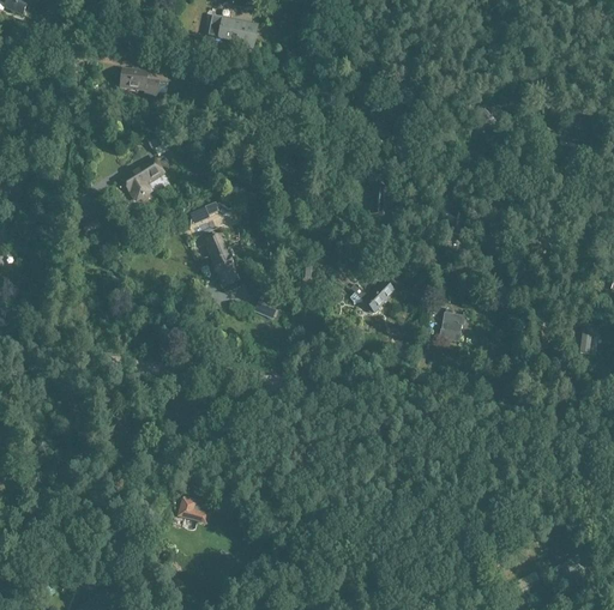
[(2,0),(6,1),(5,6),(23,13),(28,1),(25,0),(2,0)]
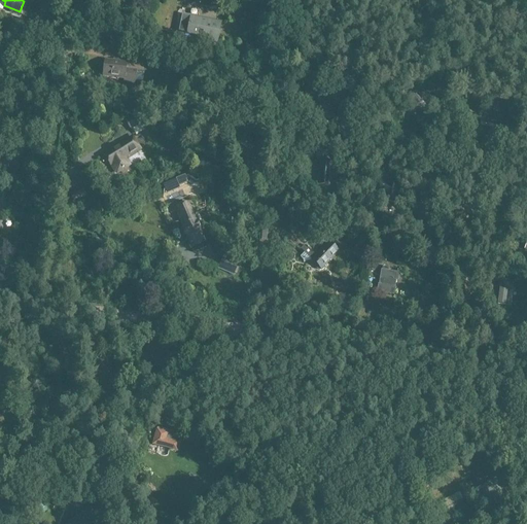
[(204,34),(203,37),(216,40),(221,20),(192,13),(192,14),(182,12),(179,29),(188,31),(204,34)]
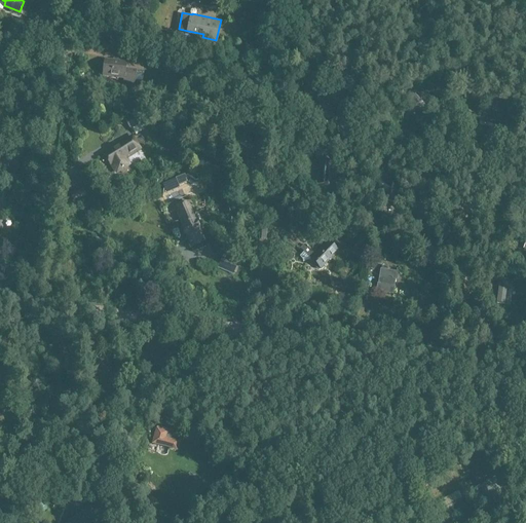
[(155,50),(127,46),(125,61),(153,64),(155,50)]
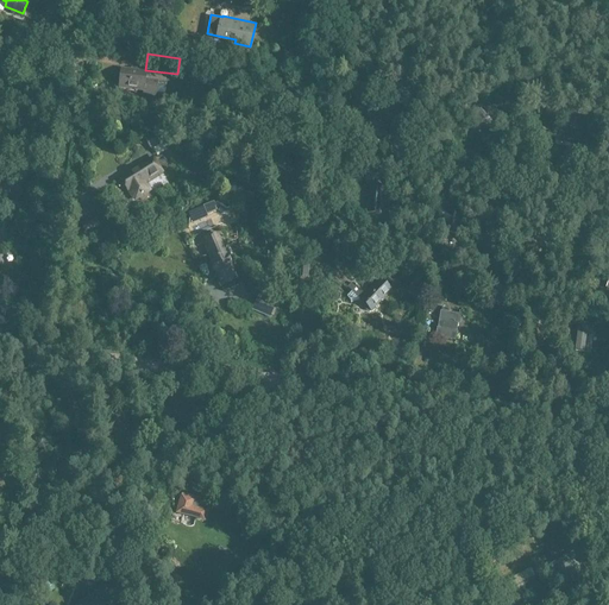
[(120,65),(118,86),(143,88),(143,93),(156,94),(157,90),(164,92),(165,89),(167,82),(165,80),(158,79),(158,77),(144,76),(145,68),(120,65)]
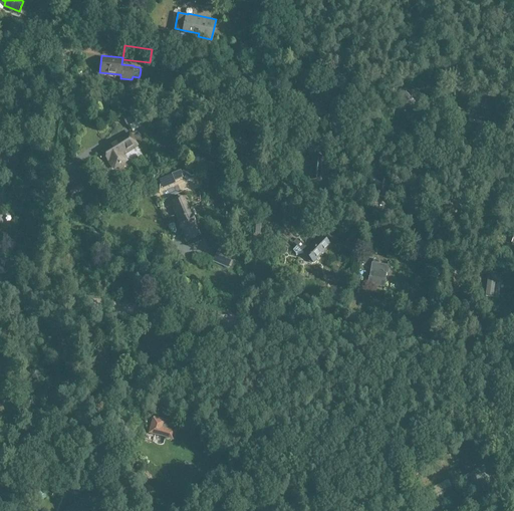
[(403,86),(400,102),(415,105),(418,89),(403,86)]
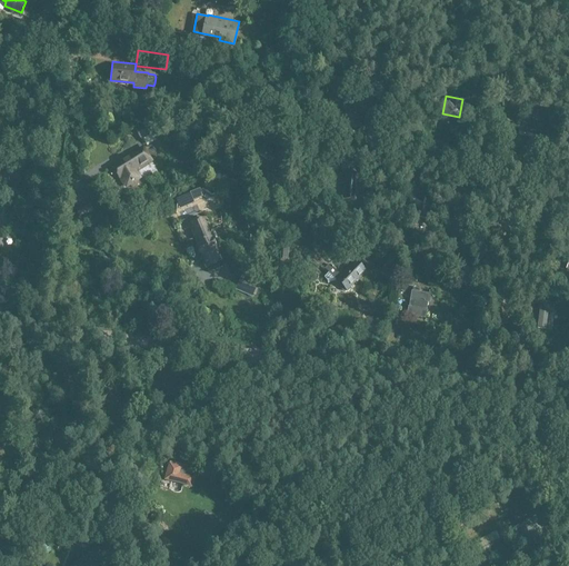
[(358,127),(365,119),(360,116),(361,115),(348,102),(345,107),(348,110),(341,118),(347,122),(349,120),(353,123),(358,127)]
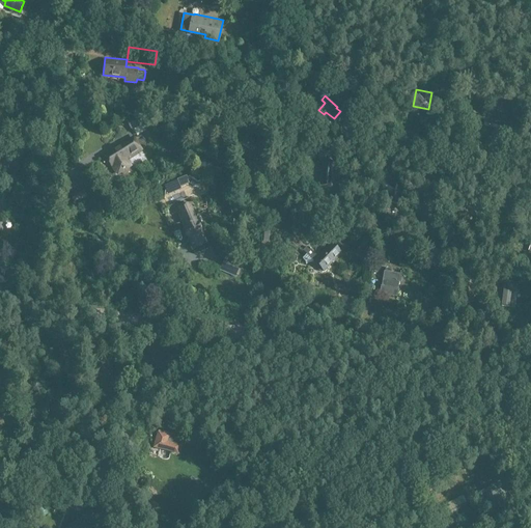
[(116,122),(120,129),(126,126),(129,131),(143,122),(136,110),(116,122)]
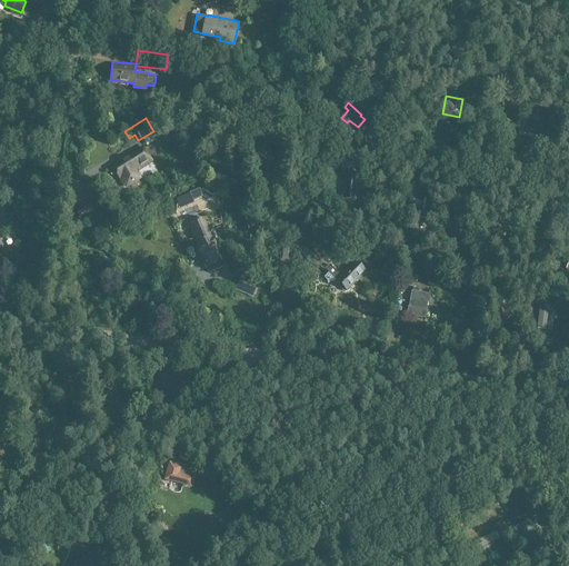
[(128,180),(129,184),(136,180),(133,177),(137,176),(132,167),(149,157),(142,146),(111,164),(117,174),(119,172),(125,182),(128,180)]
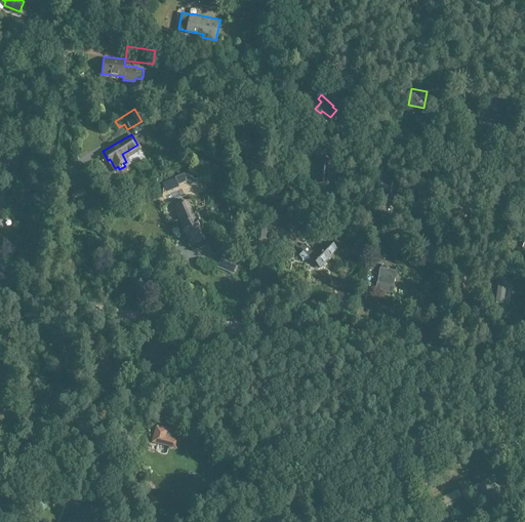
[(328,183),(330,157),(318,156),(317,182),(328,183)]
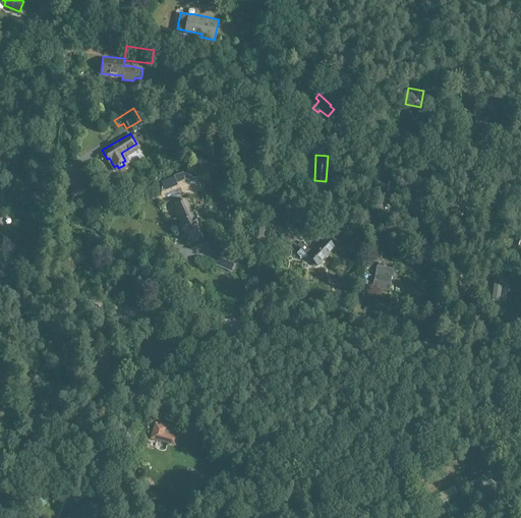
[(182,171),(173,175),(175,181),(185,177),(182,171)]
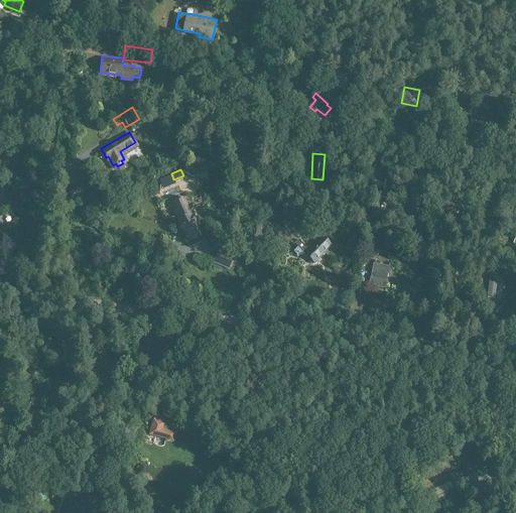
[(376,195),(388,197),(391,177),(379,175),(379,179),(372,178),(370,187),(377,188),(376,195)]
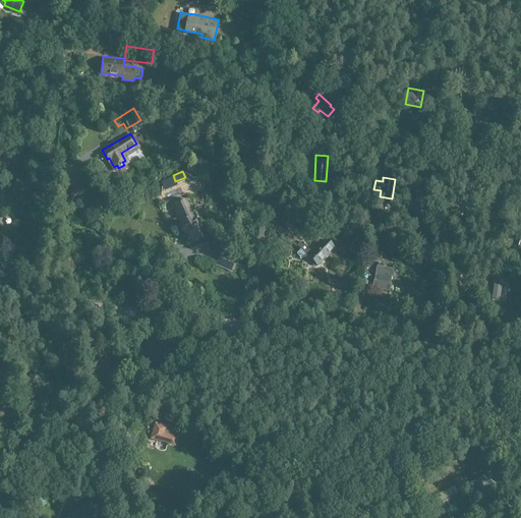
[(83,184),(69,189),(73,198),(87,193),(83,184)]
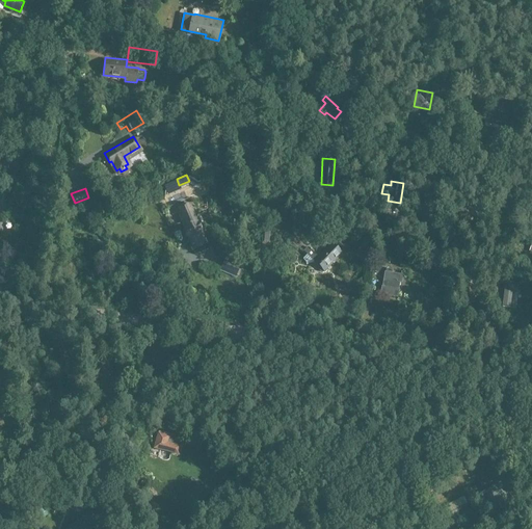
[(192,248),(206,243),(190,203),(177,208),(192,248)]
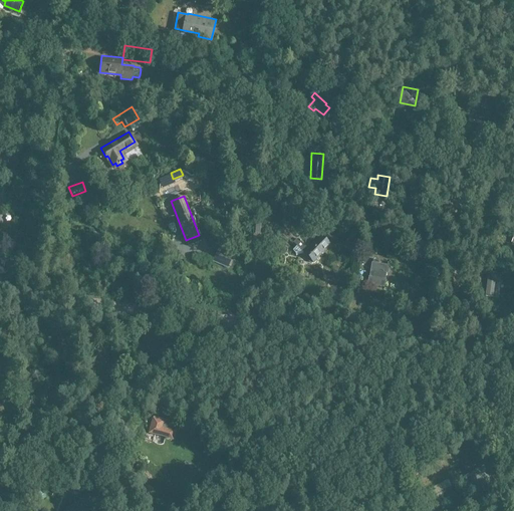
[(445,201),(444,201),(445,220),(452,220),(451,201),(450,201),(445,201)]
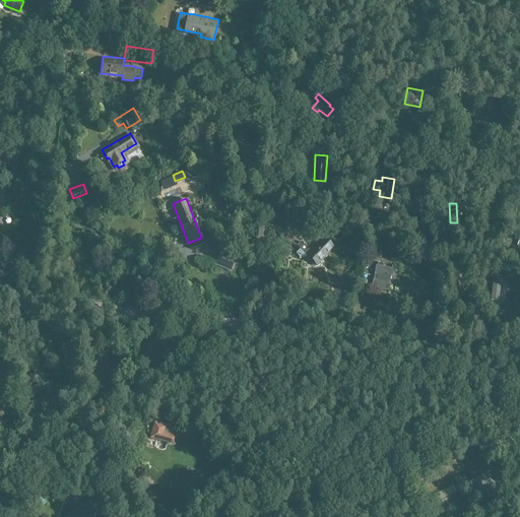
[(259,214),(269,220),(274,211),(271,209),(264,205),(259,214)]
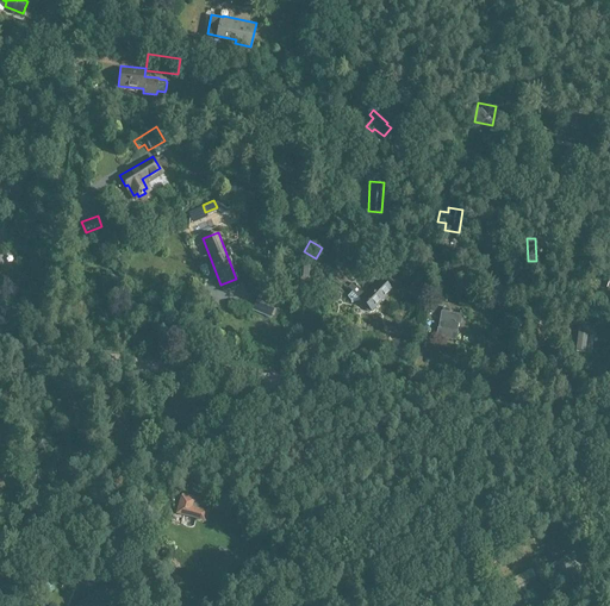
[(579,245),(571,247),(572,266),(587,264),(586,257),(579,257),(579,245)]
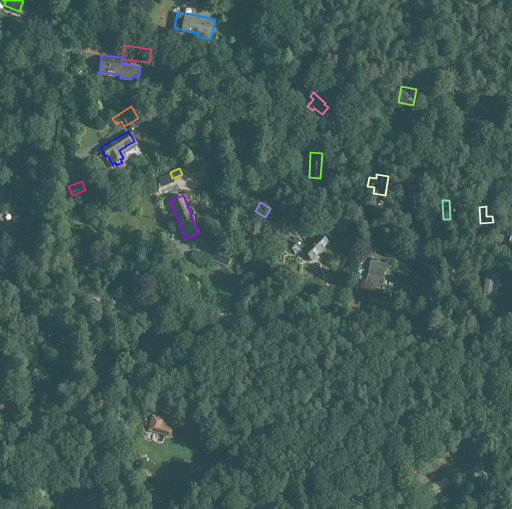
[(26,231),(16,230),(14,242),(25,243),(26,231)]
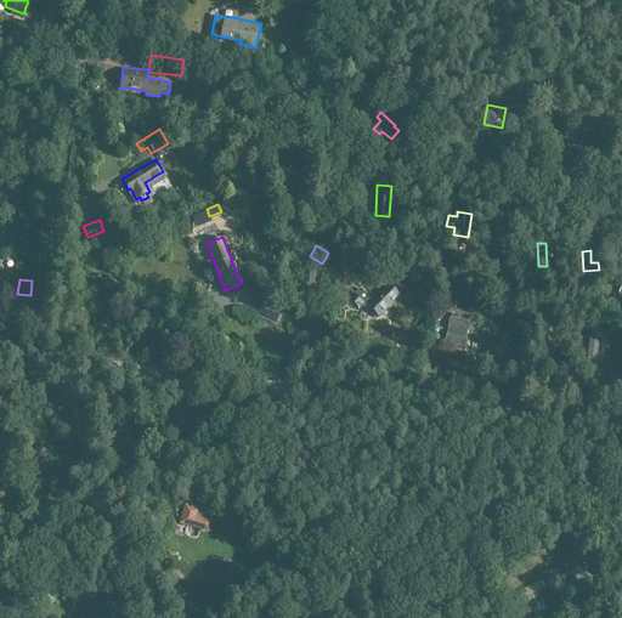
[(372,307),(372,310),(372,311),(377,315),(378,315),(379,315),(390,302),(390,301),(399,293),(388,283),(373,299),(360,287),(355,292),(372,307)]
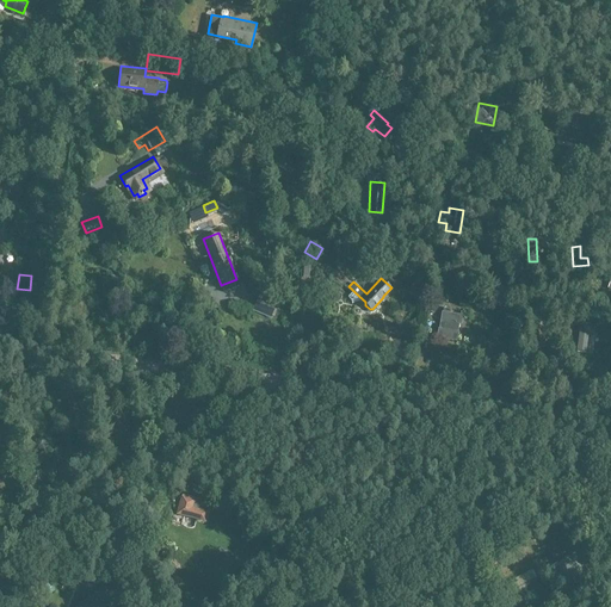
[(260,292),(253,307),(273,315),(279,302),(260,292)]
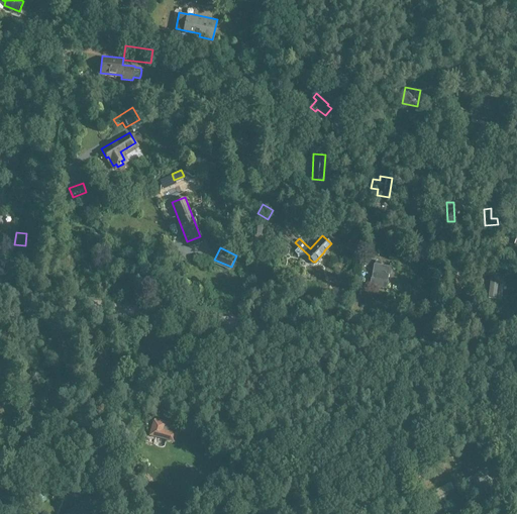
[(374,263),(372,277),(371,277),(370,285),(387,288),(388,280),(386,280),(387,274),(390,274),(392,266),(374,263)]
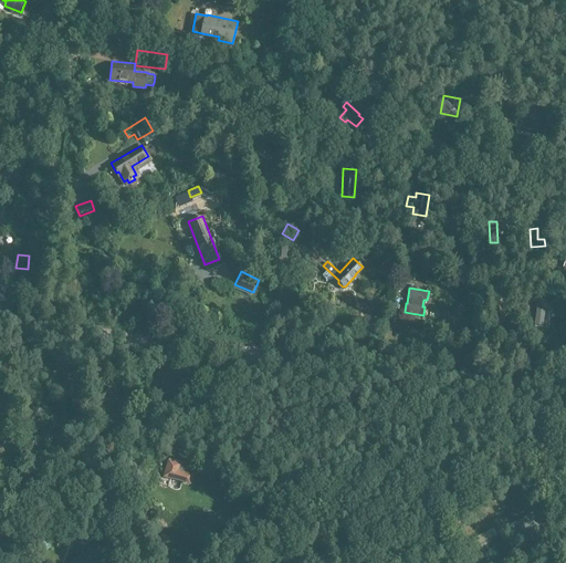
[(551,303),(540,302),(538,326),(549,327),(552,311),(549,311),(551,303)]
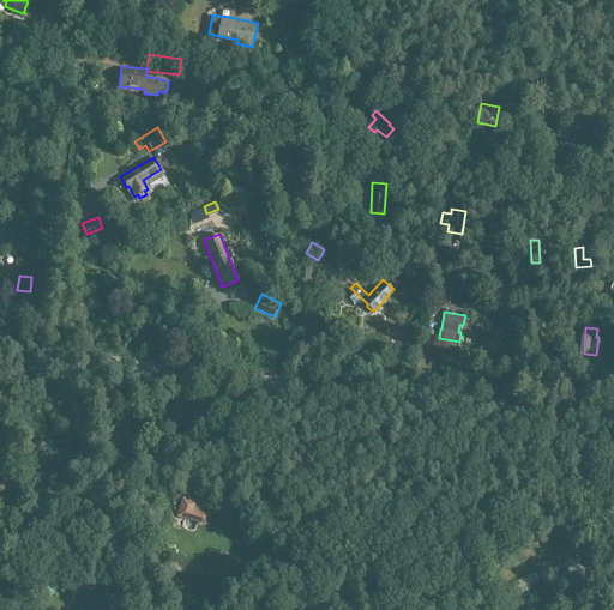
[(70,414),(80,414),(80,402),(70,402),(70,414)]
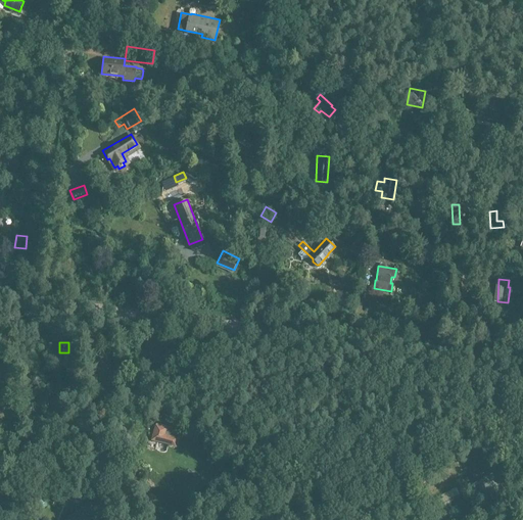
[(170,429),(165,428),(165,427),(156,425),(153,438),(175,444),(176,437),(168,435),(170,429)]
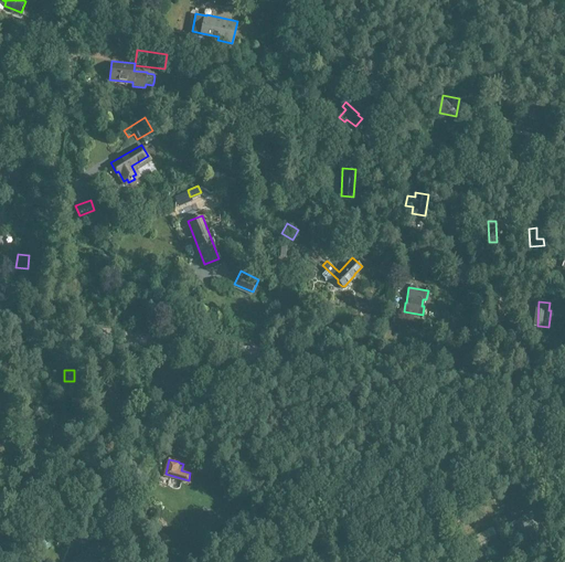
[(490,511),(493,518),(503,512),(500,505),(490,511)]
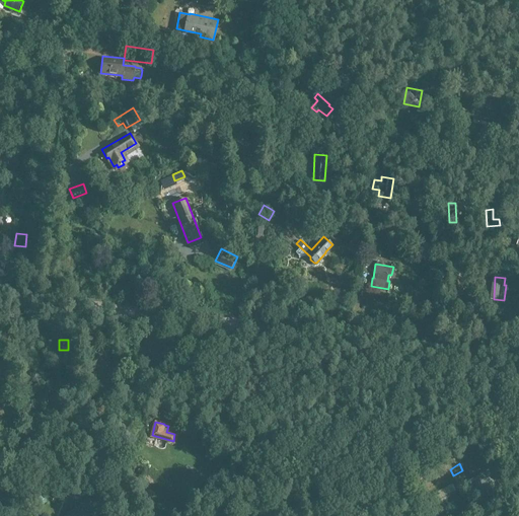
[(489,468),(464,482),(475,502),(500,489),(489,468)]
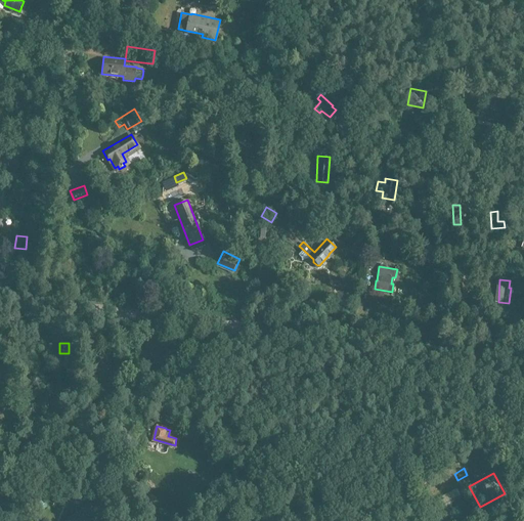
[(456,487),(431,501),(436,512),(463,497),(456,487)]
